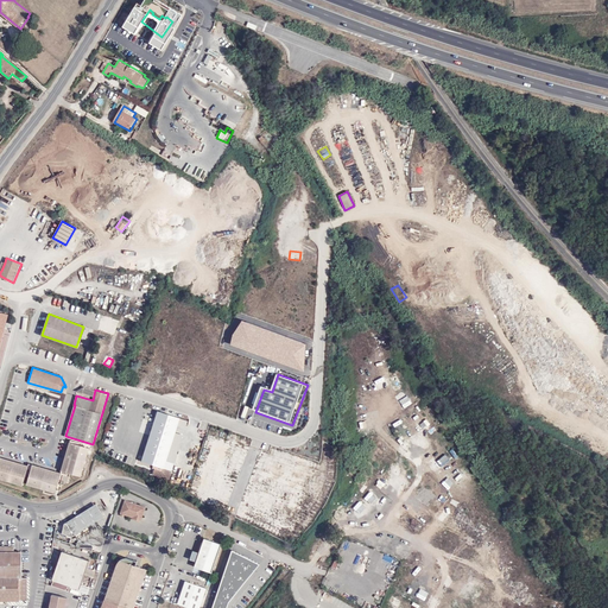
[(188,420),(158,411),(143,461),(154,466),(152,474),(168,480),(171,470),(163,468),(177,424),(185,428),(188,420)]
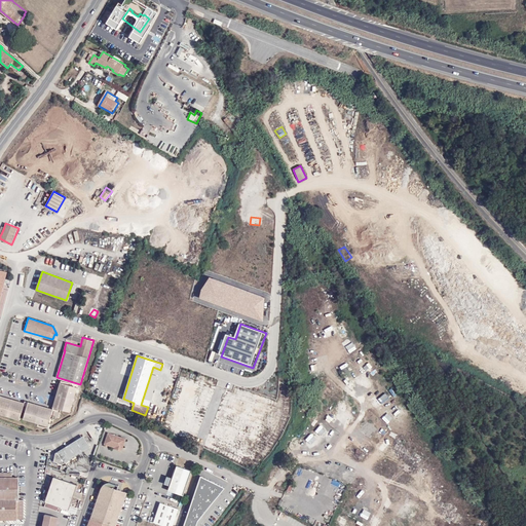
[(148,407),(160,370),(153,367),(141,405),(148,407)]
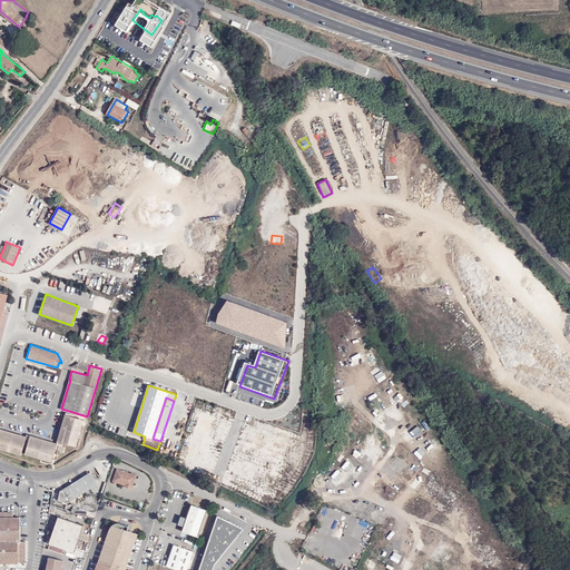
[(76,446),(84,420),(65,414),(58,441),(76,446)]
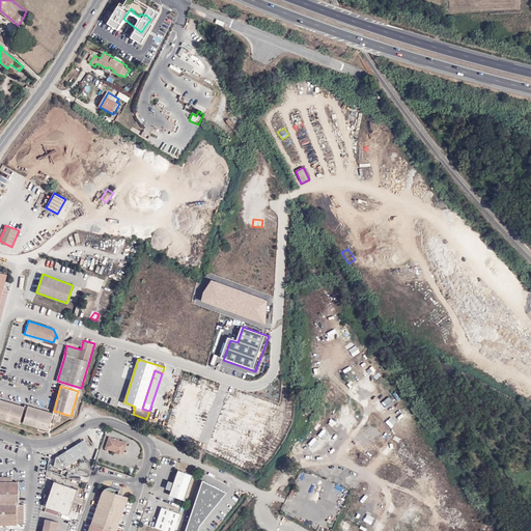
[(0,399),(0,418),(19,424),(24,407),(0,399)]
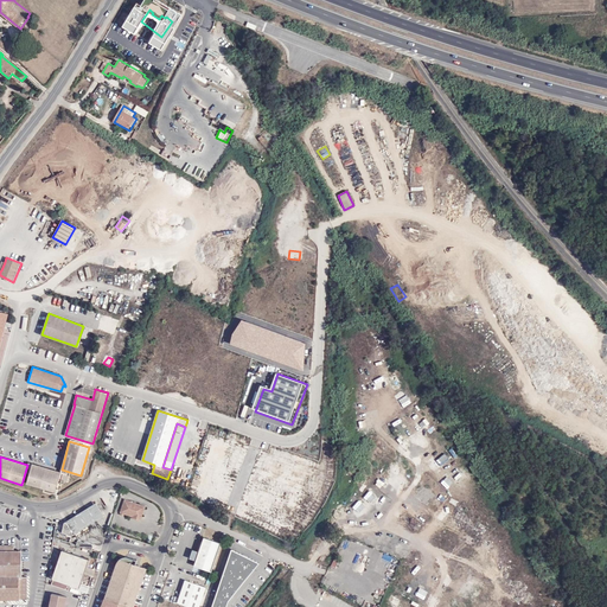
[(61,471),(31,462),(25,483),(55,491),(58,481),(61,483),(62,479),(68,480),(69,475),(61,473),(61,471)]
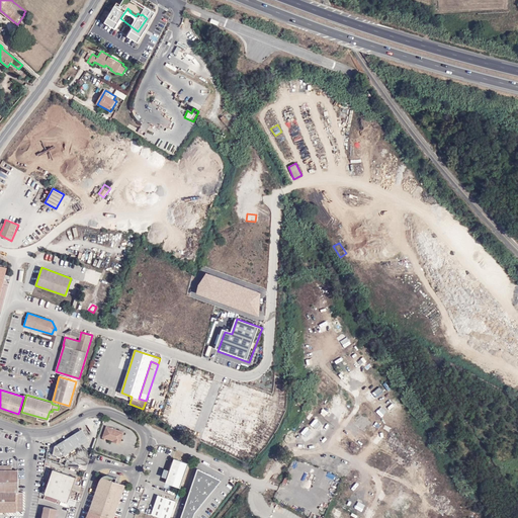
[(120,445),(124,433),(107,427),(103,438),(106,439),(113,442),(113,443),(117,444),(120,445)]
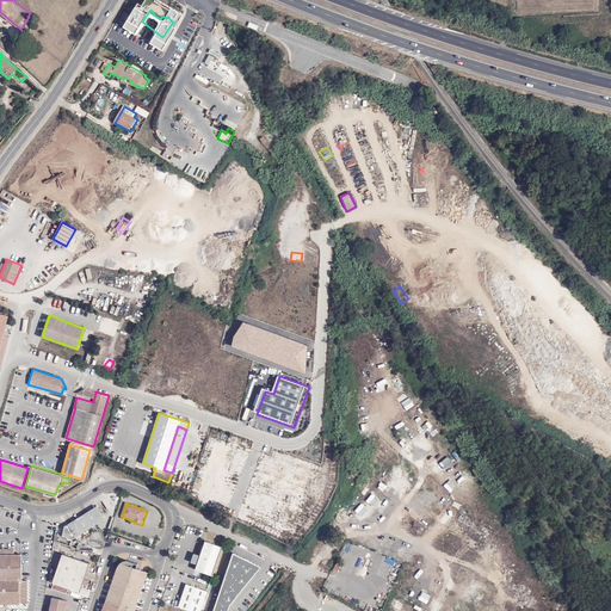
[(96,507),(65,525),(73,538),(81,534),(82,535),(87,531),(87,530),(104,520),(102,516),(96,507)]
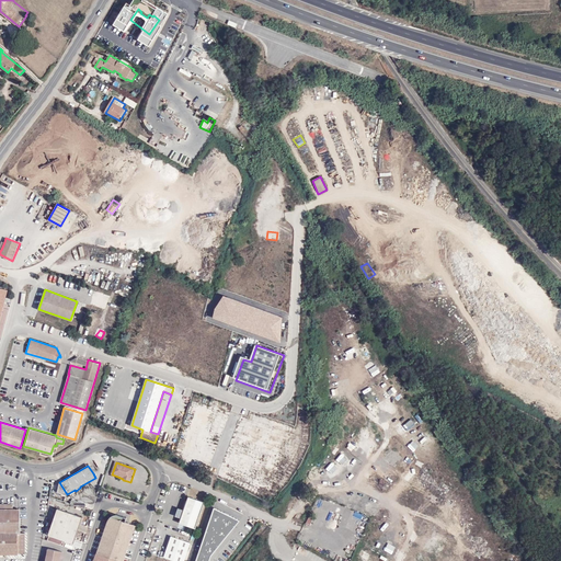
[(67,494),(59,482),(58,483),(56,491),(57,492),(66,495),(67,494)]
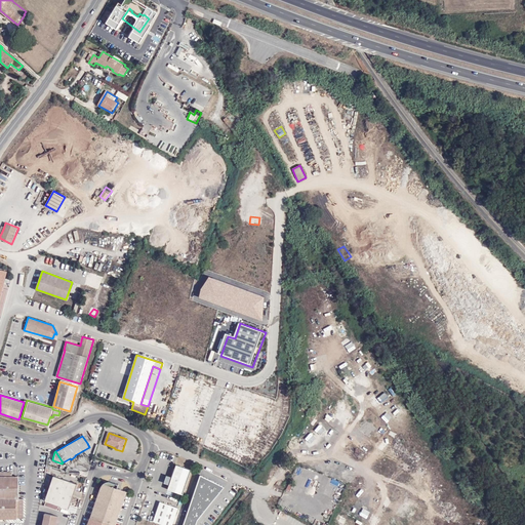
[(170,486),(168,491),(183,496),(191,472),(176,467),(172,479),(170,486)]
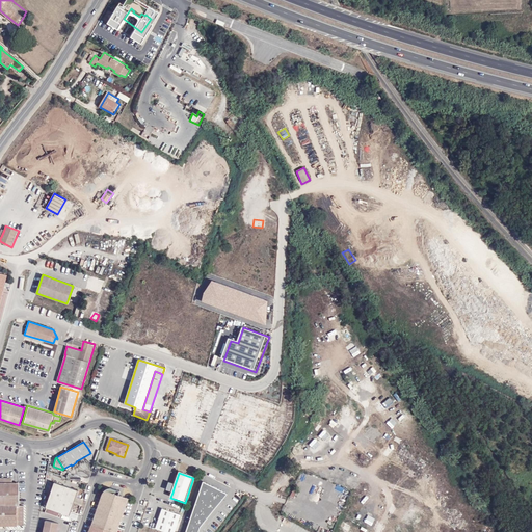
[(223,487),(198,477),(180,531),(191,531),(195,521),(223,487)]
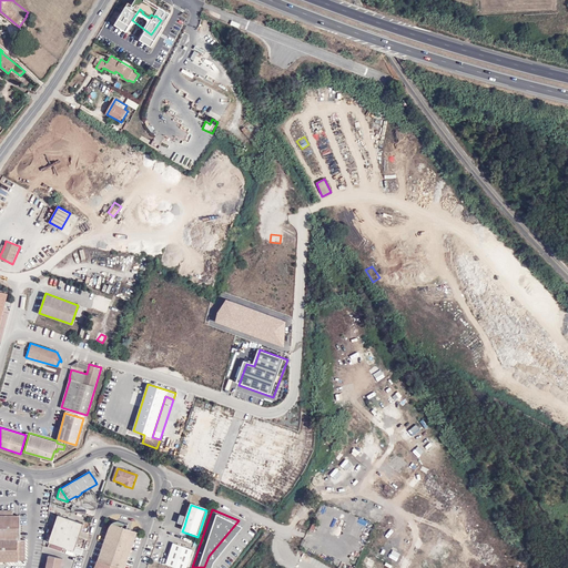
[(19,539),(19,515),(0,515),(0,558),(18,559),(18,539),(19,539)]
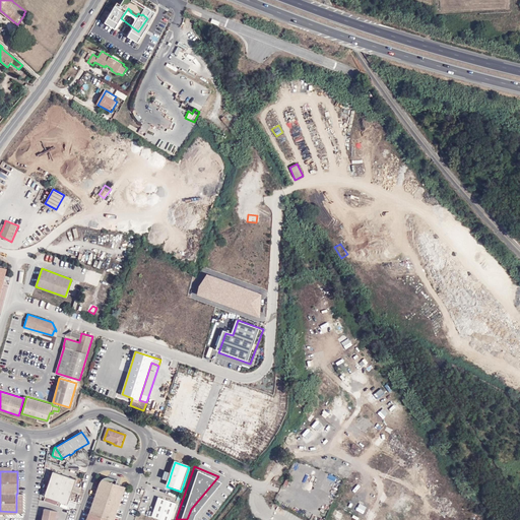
[(77,480),(54,472),(46,497),(44,502),(59,507),(61,502),(68,505),(77,480)]
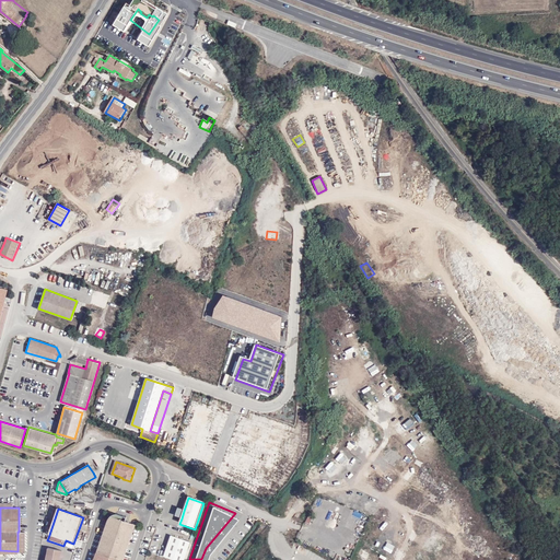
[(175,516),(182,518),(184,511),(177,509),(175,516)]
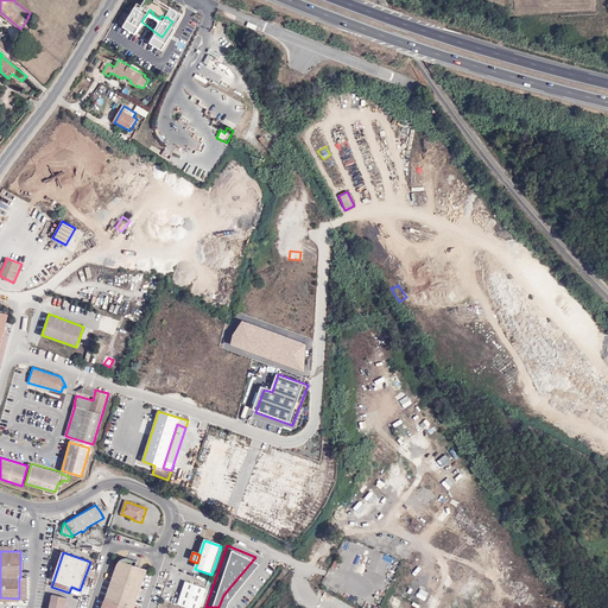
[(119,562),(118,563),(116,564),(115,568),(105,600),(126,607),(133,607),(146,570),(135,565),(137,562),(126,558),(125,558),(124,558),(121,559),(120,559),(119,561),(119,562)]
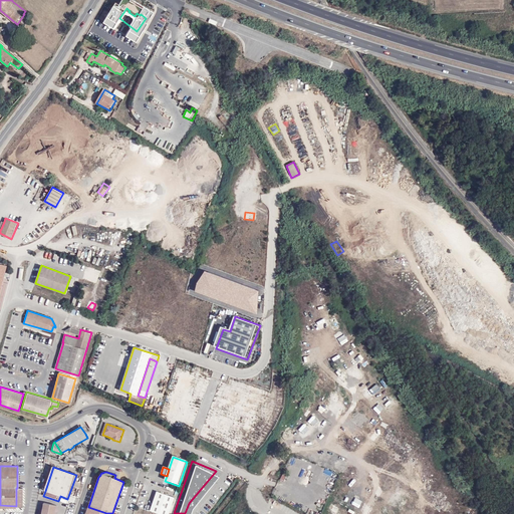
[(150,513),(154,513),(169,513),(174,500),(157,494),(150,513)]
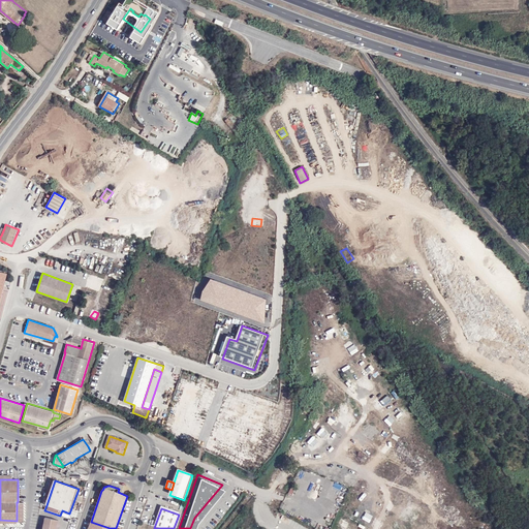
[(308,523),(311,515),(301,510),(298,520),(308,523)]
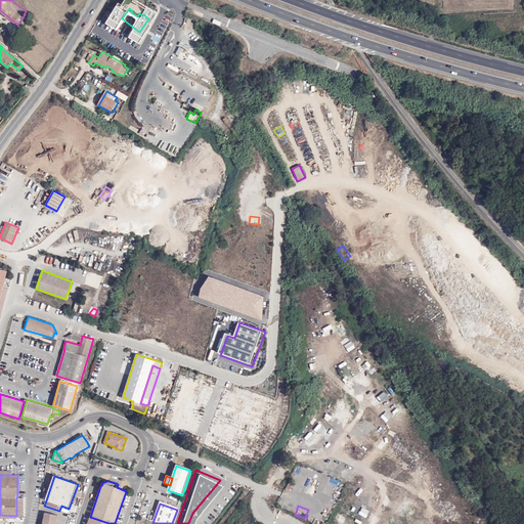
[(54,523),(57,516),(44,513),(42,523),(54,523)]
